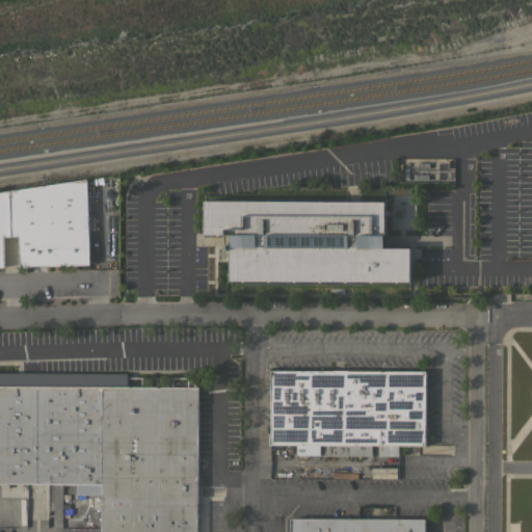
[(452,158),(397,158),(397,180),(451,181),(452,158)]
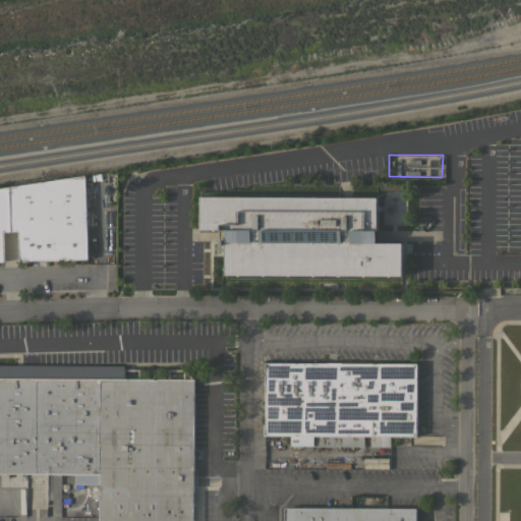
[(7,186),(84,175),(88,259),(19,261),(18,231),(8,231),(7,186)]
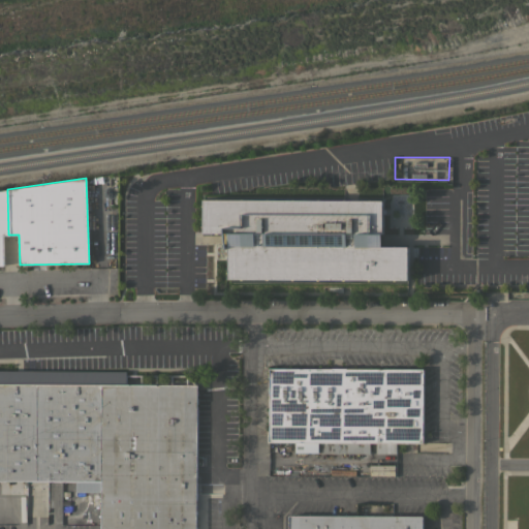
[(2,235),(3,266),(0,266),(0,190),(7,189),(8,235),(2,235)]
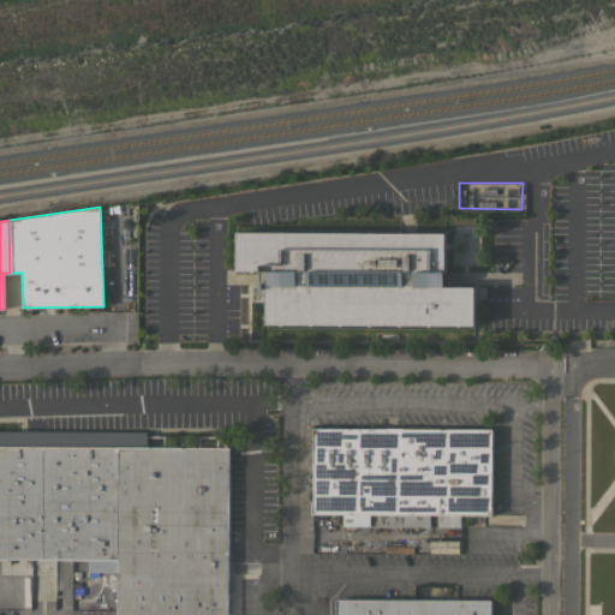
[(446,233),(445,286),(473,286),(473,324),(267,323),(267,270),(237,270),(238,232),(446,233)]
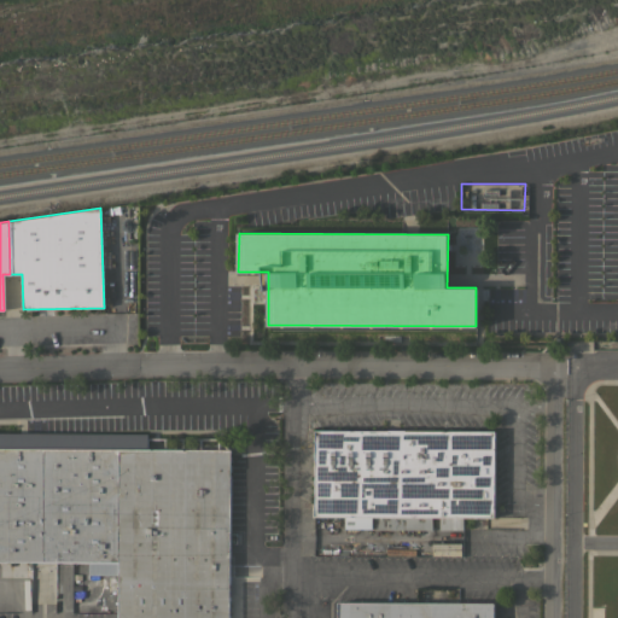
[(494,431),(494,518),(462,518),(462,529),(439,529),(439,518),(432,517),(432,530),(344,529),(344,517),(314,517),(315,430),(494,431)]
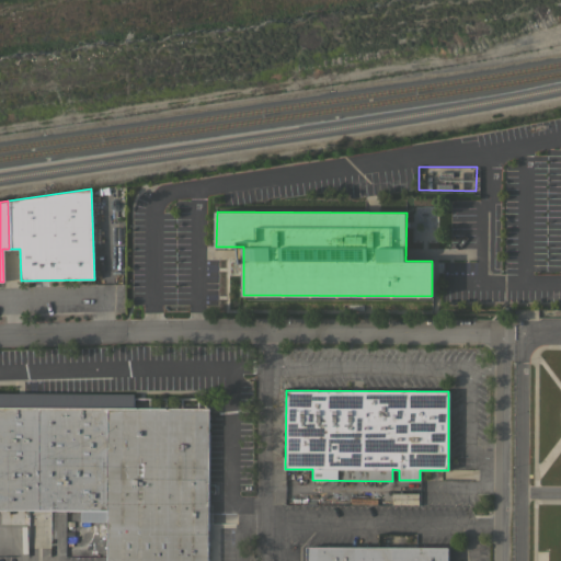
[(80,522),(80,510),(0,508),(0,392),(106,393),(106,522),(80,522)]
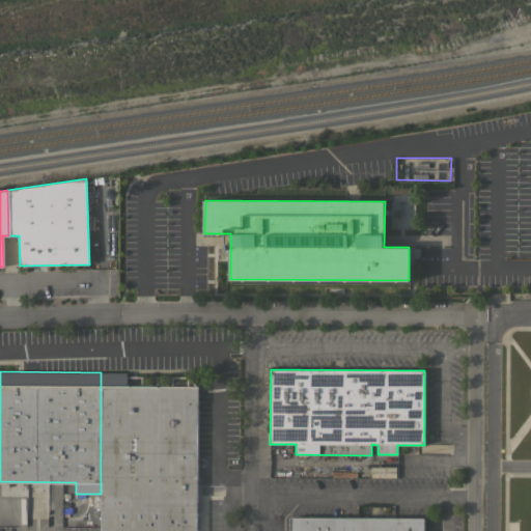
[(101,372),(127,372),(127,375),(188,376),(197,386),(197,502),(199,502),(199,512),(197,512),(196,530),(101,530),(101,494),(101,372)]
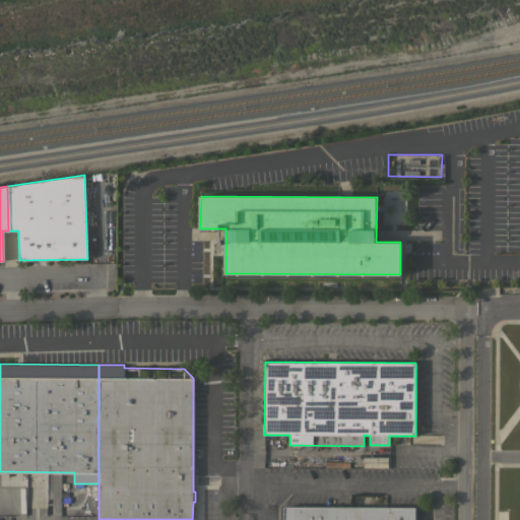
[(0,485),(25,485),(25,473),(0,473),(0,485)]
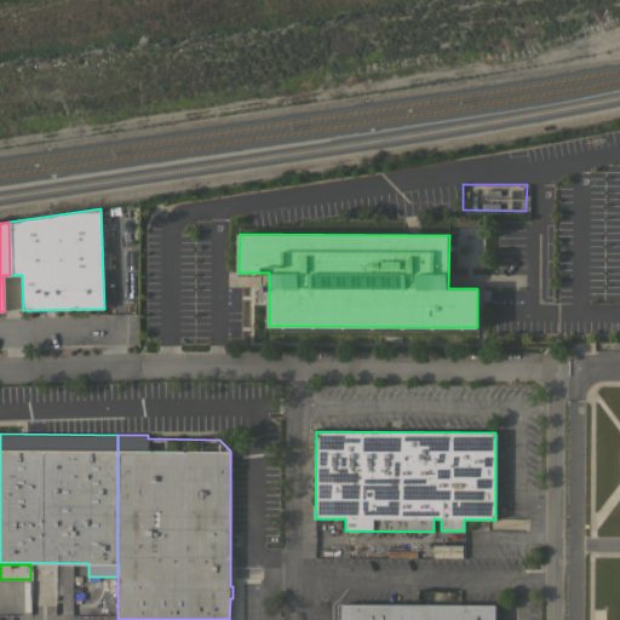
[(338,619),(338,604),(495,606),(495,619),(338,619)]
